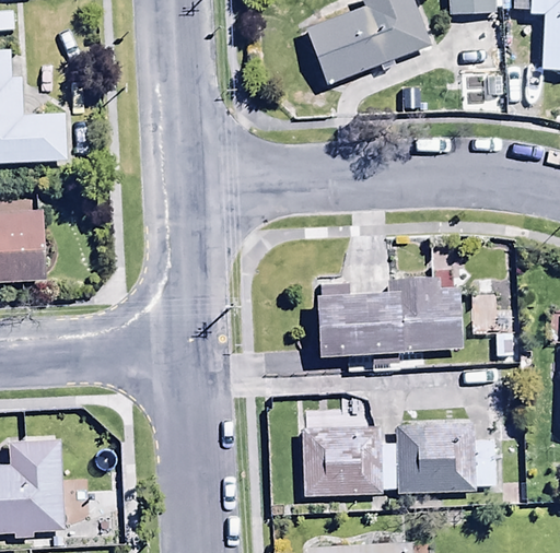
[(406,54),(408,59),(433,49),(413,0),(363,0),(366,8),(306,32),(327,85),(406,54)]
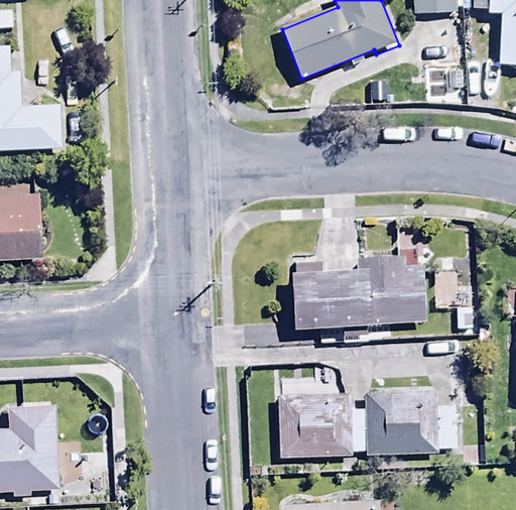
[(458,12),(457,0),(412,0),(413,14),(458,12)]
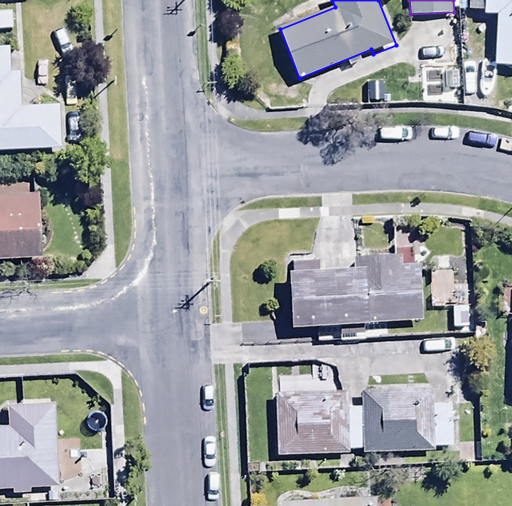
[(472,0),(472,10),(486,10),(486,14),(497,15),(495,65),(511,65),(511,0),(472,0)]
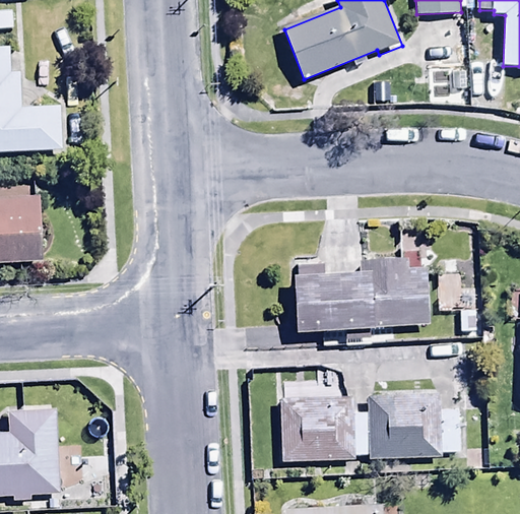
[(0,151),(61,150),(60,105),(20,107),(19,73),(11,73),(11,49),(0,49),(0,151)]
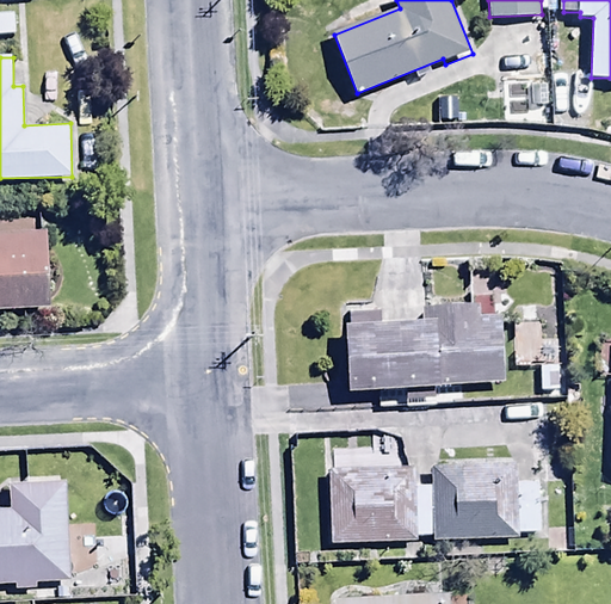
[(48,234),(0,234),(0,310),(50,310),(48,234)]
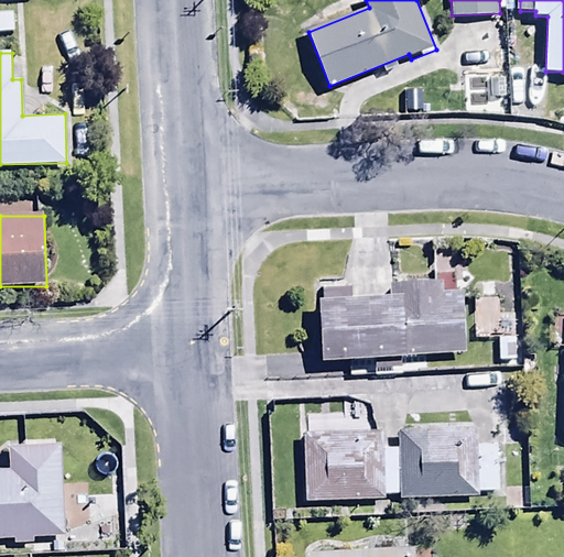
[(447,292),(446,284),(389,285),(390,299),(350,301),(350,285),(322,286),(325,362),(377,360),(378,373),(404,372),(404,368),(425,368),(424,353),(466,351),(464,291),(447,292)]
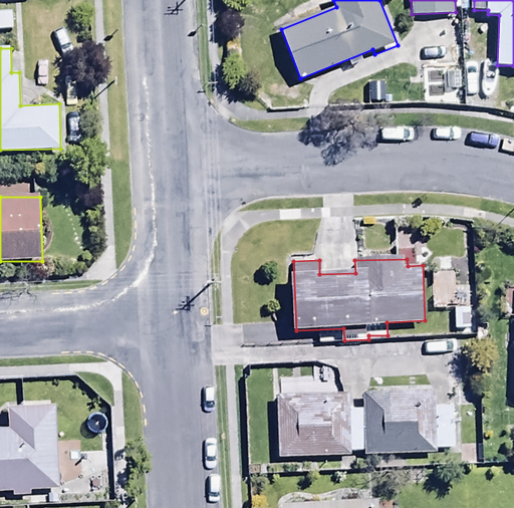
[(471,270),(433,269),(433,307),(454,307),(454,327),(471,327),(471,270)]
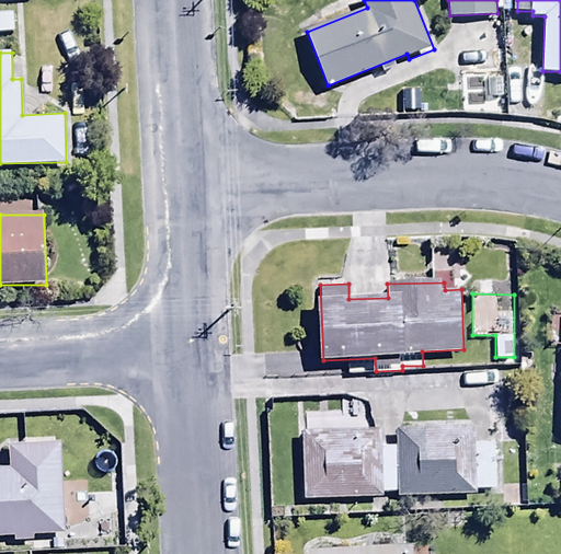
[(379,425),(304,428),(304,498),(381,494),(380,489),(398,488),(399,496),(495,491),(493,440),(472,441),(471,423),(397,427),(397,442),(380,443),(379,425)]
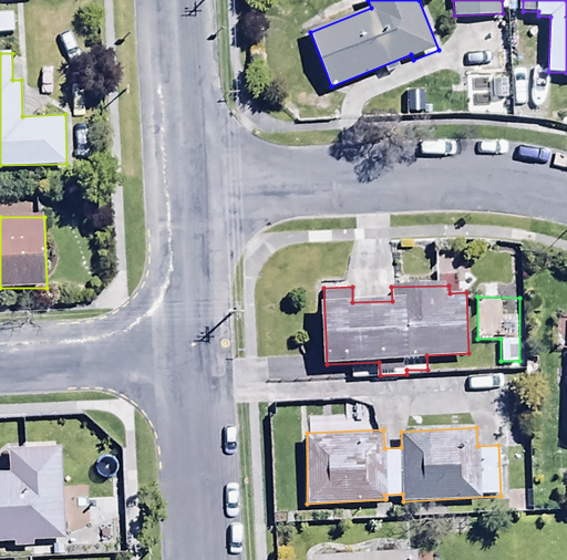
[(37,540),(65,539),(62,445),(10,447),(11,476),(0,476),(0,541),(17,540),(17,545),(37,545),(37,540)]
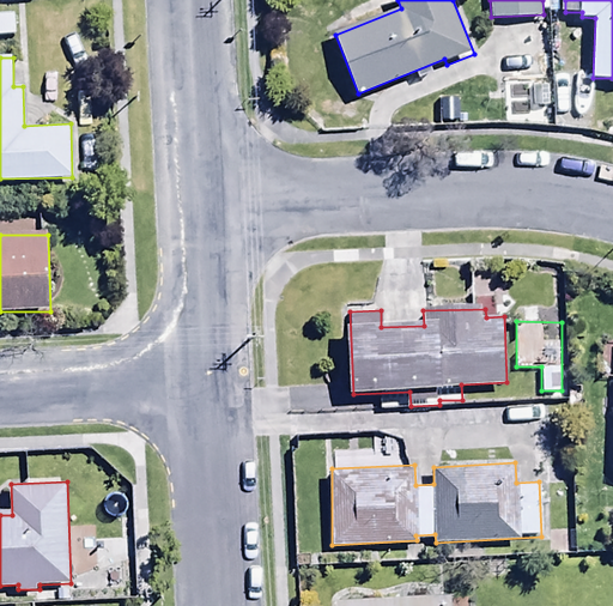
[(451,605),(451,593),(340,595),(339,605),(451,605)]
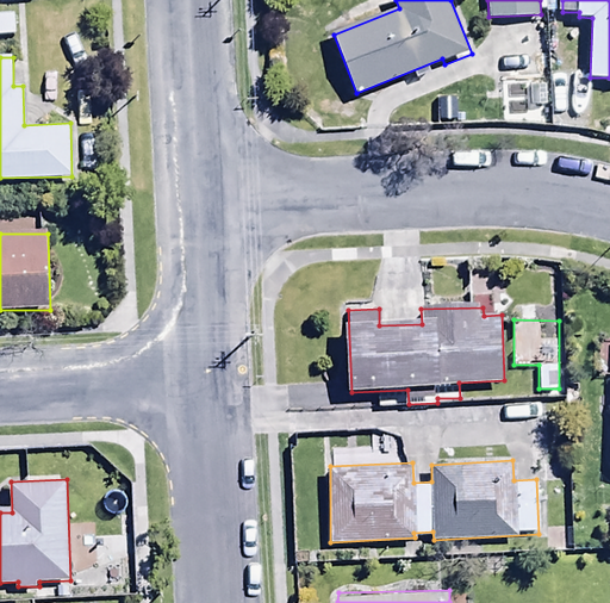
All buildings are outlined.
